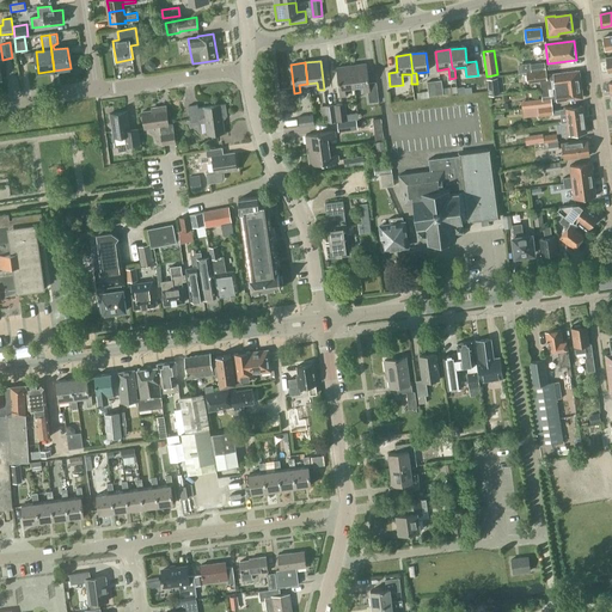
[(368,103),(378,102),(375,83),(368,84),(366,65),(350,66),(353,87),(362,86),(363,95),(367,93),(368,103)]
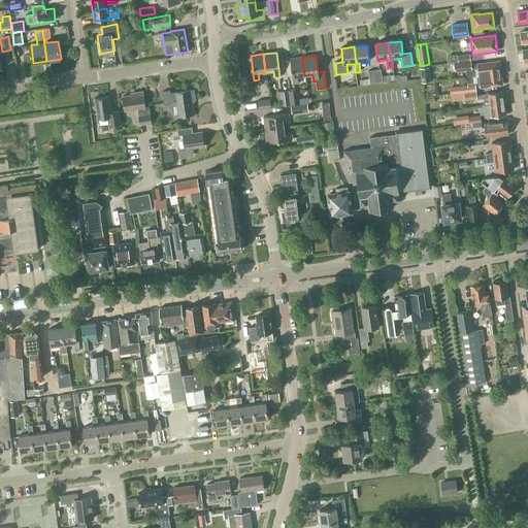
[(297,76),(304,75),(302,57),(290,59),(293,84),(298,84),(297,76)]
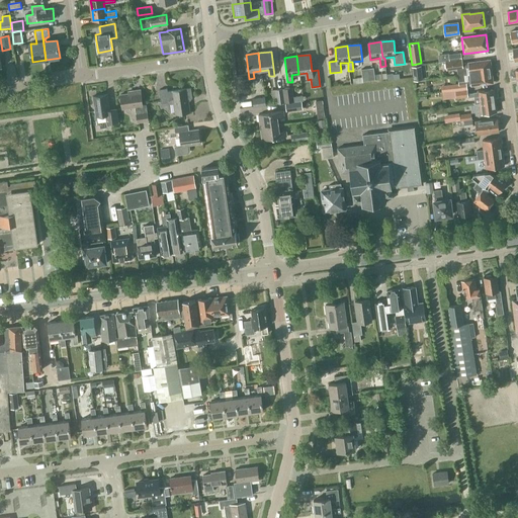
[(492,71),(490,61),(476,62),(476,63),(468,63),(468,64),(462,64),(462,60),(450,61),(446,62),(447,70),(457,69),(458,76),(492,71)]
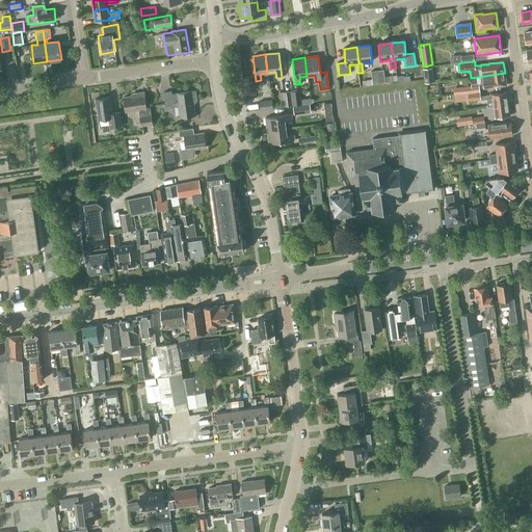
[(434,82),(433,67),(424,69),(426,83),(434,82)]
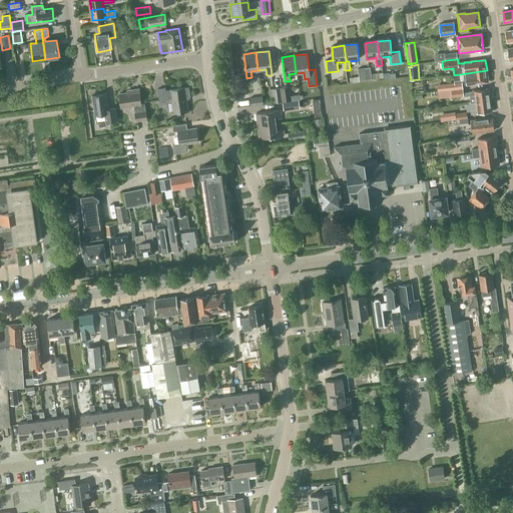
[(372,79),(370,66),(364,67),(366,80),(372,79)]
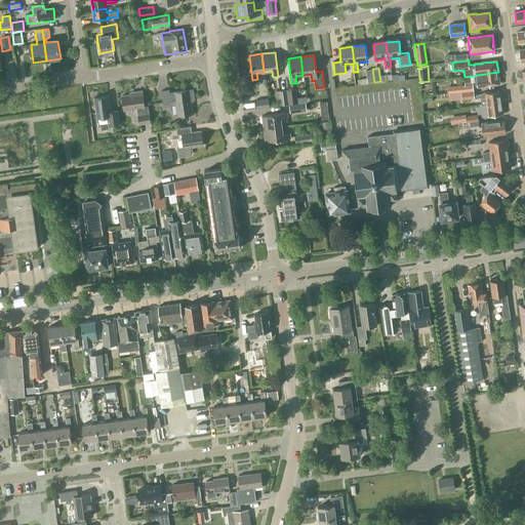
[(367,79),(367,83),(374,82),(372,69),(365,70),(367,79)]
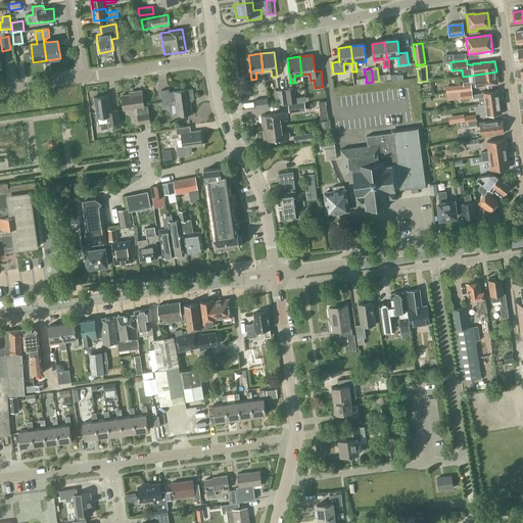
[(477,87),(497,84),(496,72),(463,77),(464,84),(445,86),(445,93),(460,91),(460,92),(472,90),(471,87),(477,86),(477,87)]
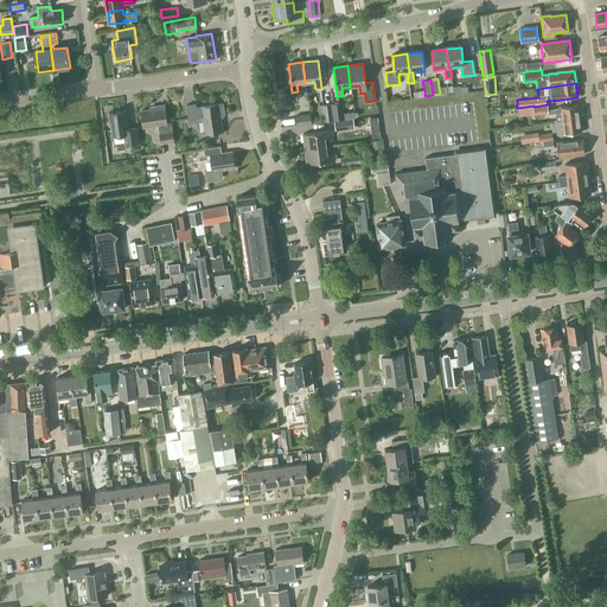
[(331,103),(332,120),(333,120),(333,121),(344,119),(342,102),(331,103)]
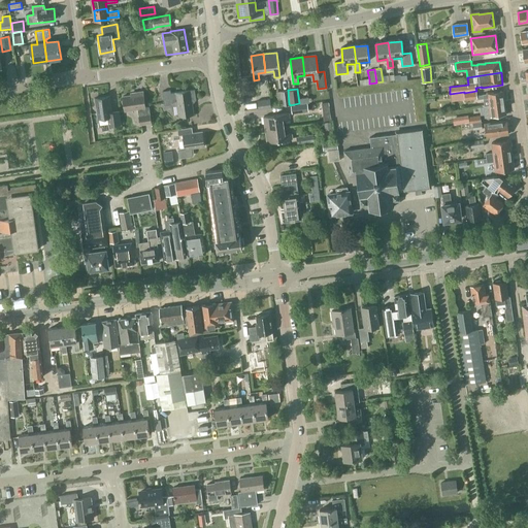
[(192,100),(196,100),(195,90),(171,93),(170,90),(162,92),(165,105),(172,104),(172,102),(176,101),(178,117),(193,114),(192,100)]
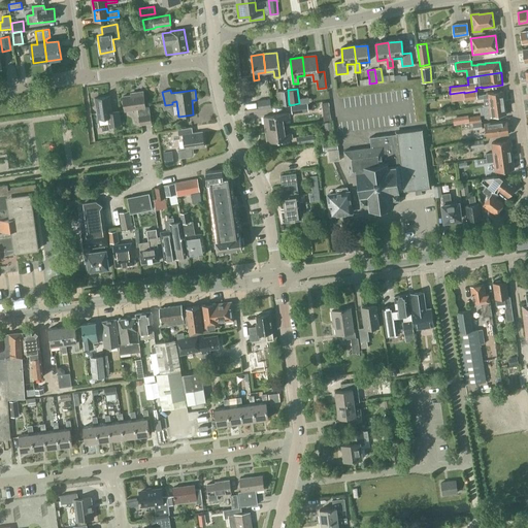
[(283,105),(289,104),(288,90),(281,92),(282,100),(283,105)]
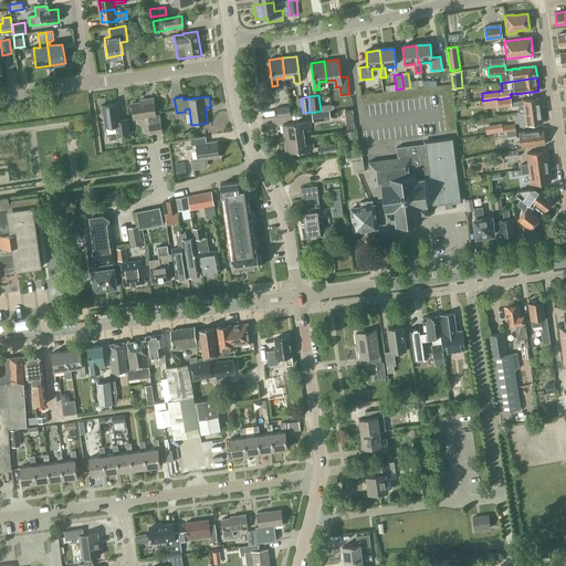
[(149,134),(163,133),(159,115),(156,115),(153,97),(145,100),(145,102),(132,104),(134,119),(147,117),(149,134)]
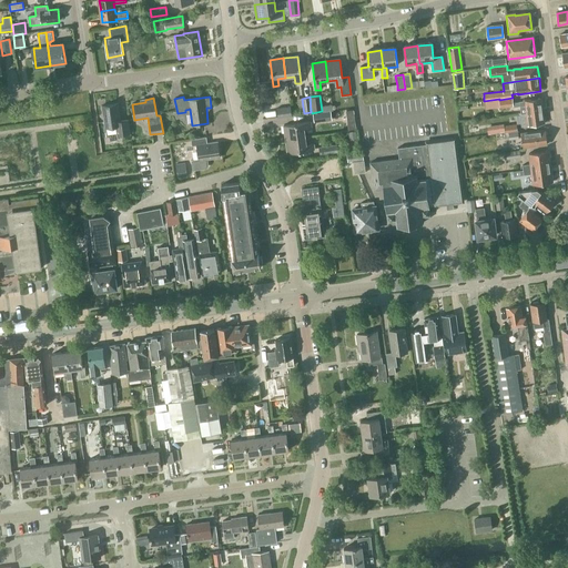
[(519,102),(514,103),(513,103),(513,98),(499,100),(500,108),(513,107),(514,107),(519,107),(520,114),(527,113),(543,111),(541,99),(519,101),(519,102)]
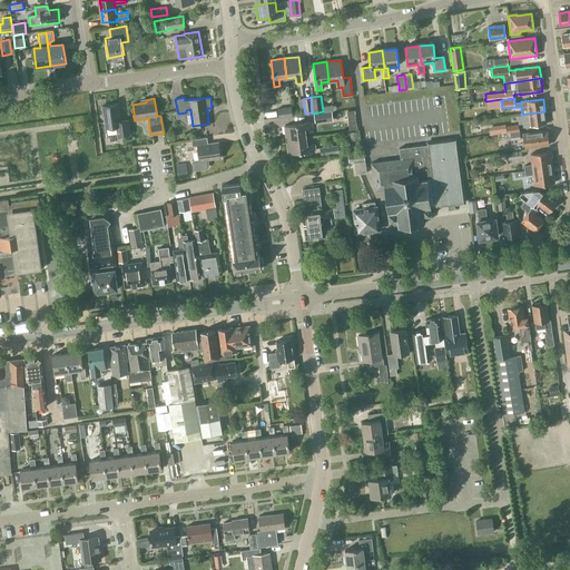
[(117,136),(130,134),(128,120),(120,121),(118,104),(101,106),(105,128),(116,127),(117,136)]
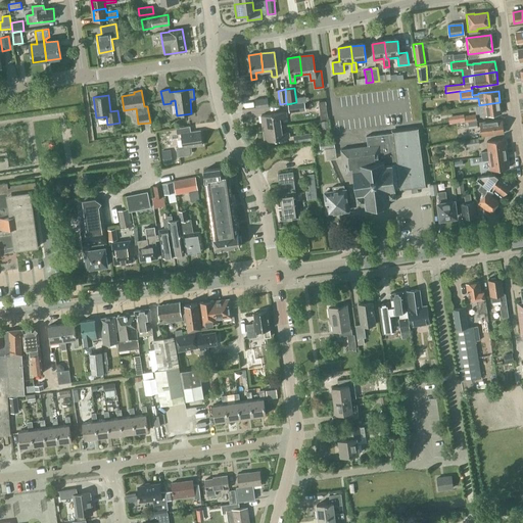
[(269,106),(268,98),(254,99),(256,108),(269,106)]
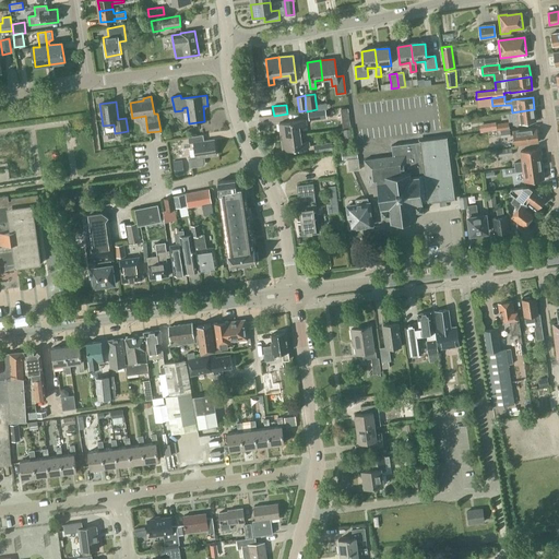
[(326,118),(325,109),(307,111),(309,120),(326,118)]
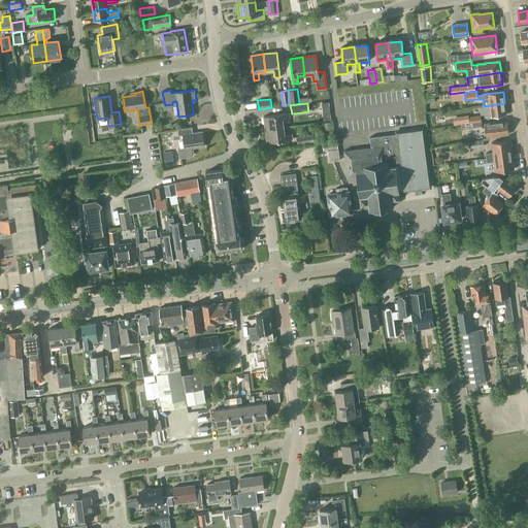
[(485,118),(505,116),(504,103),(490,105),(484,106),(485,118)]
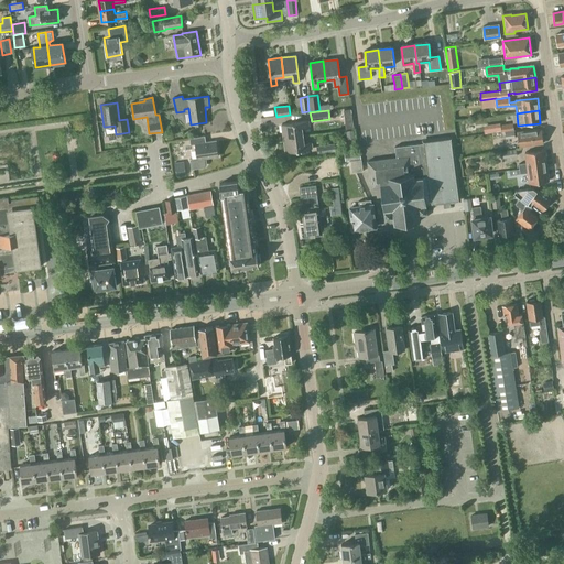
[(283,139),(302,136),(301,128),(307,127),(307,121),(281,125),(283,139)]
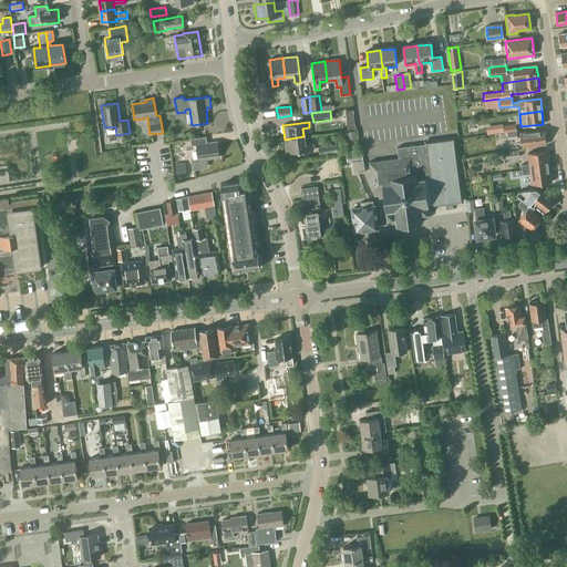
[(516,131),(515,124),(503,125),(503,124),(486,126),(487,134),(504,132),(504,133),(516,131)]
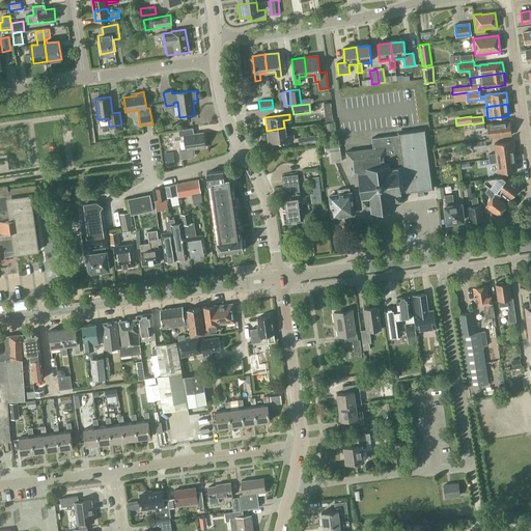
[(488,138),(511,135),(509,122),(487,126),(488,138)]
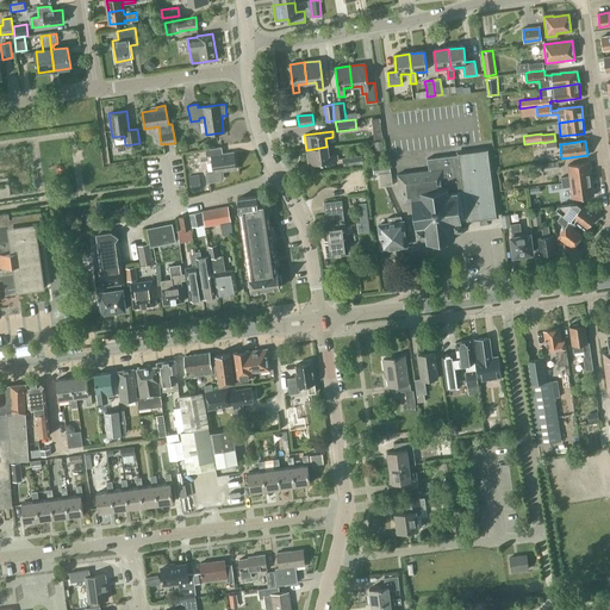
[(223,178),(222,170),(236,168),(234,151),(223,154),(222,147),(205,149),(206,156),(211,155),(213,172),(206,173),(207,181),(222,179),(223,178)]
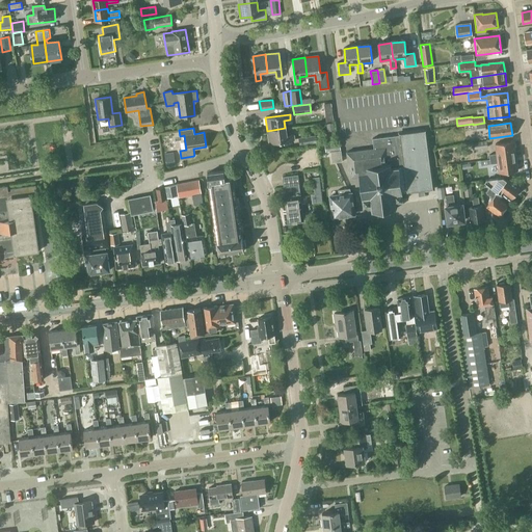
[(268,143),(293,140),(292,135),(286,136),(285,128),(267,131),(268,143)]
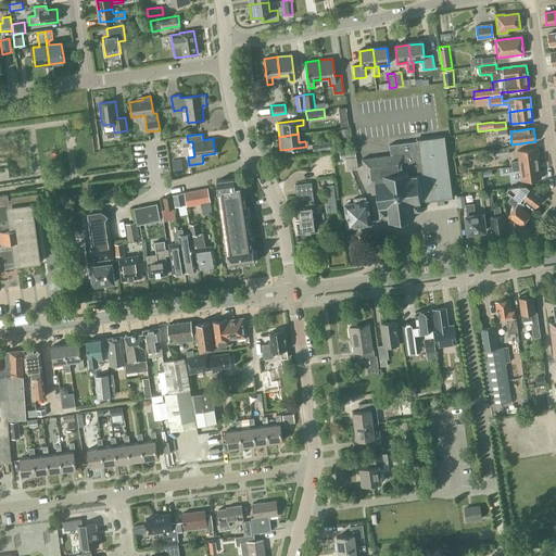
[(426,202),(443,200),(453,199),(445,136),(418,139),(418,141),(390,146),(391,156),(363,160),(366,187),(376,186),(379,216),(387,215),(388,222),(395,220),(396,226),(407,225),(407,219),(414,218),(413,212),(421,211),(420,201),(425,201),(426,202)]
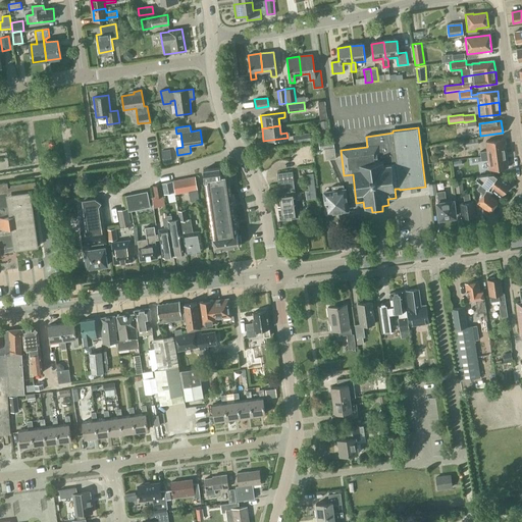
[(311,140),(310,133),(293,135),(294,142),(311,140)]
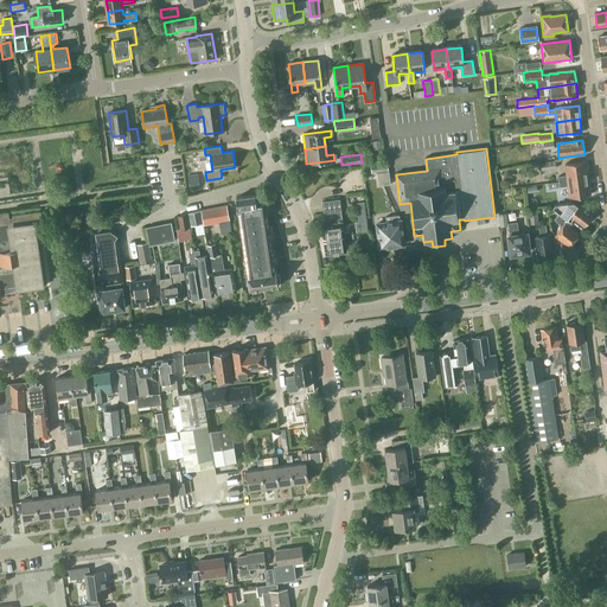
[(556,167),(555,160),(538,163),(540,171),(556,167)]
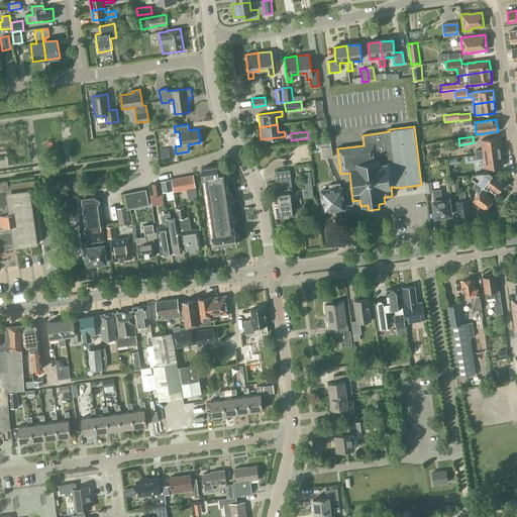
[(476,156),(501,151),(499,137),(481,140),(483,149),(475,150),(476,154),(476,156)]
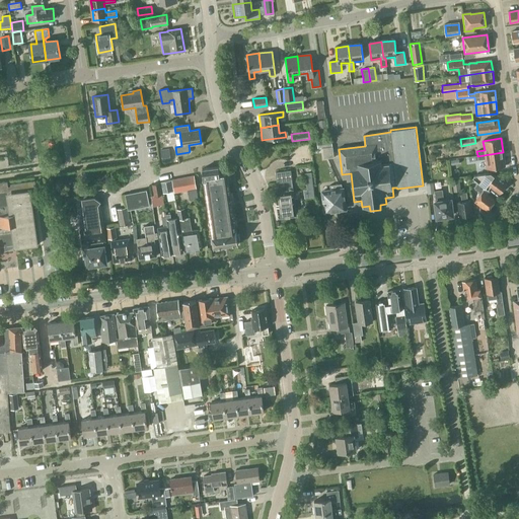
[(332,147),(331,139),(316,140),(317,148),(332,147)]
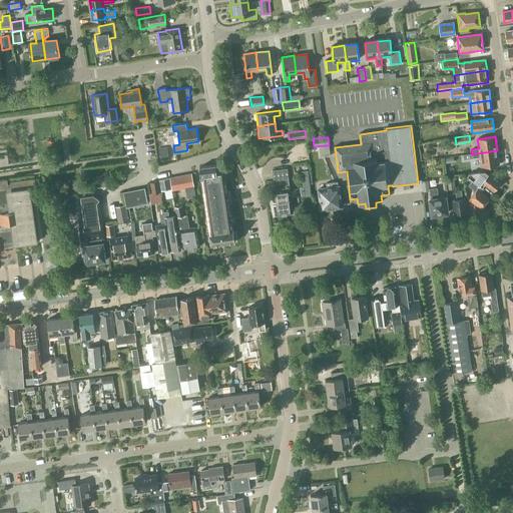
[(321,157),(331,156),(329,145),(320,146),(321,157)]
